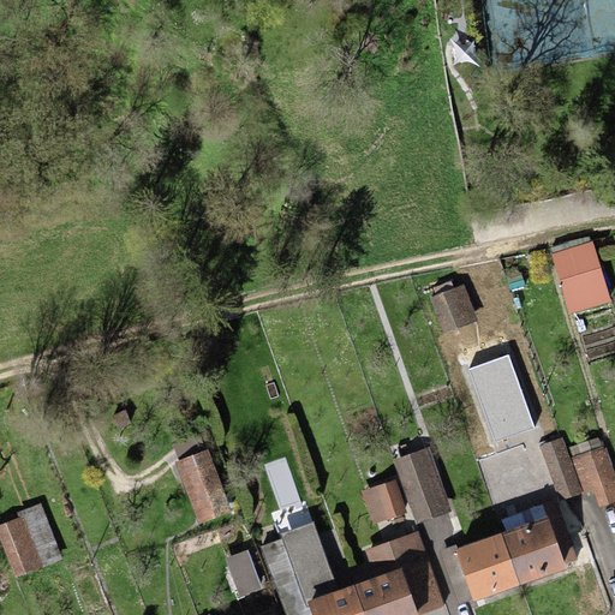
[(610,302),(592,240),(551,254),(569,314),(610,302)]
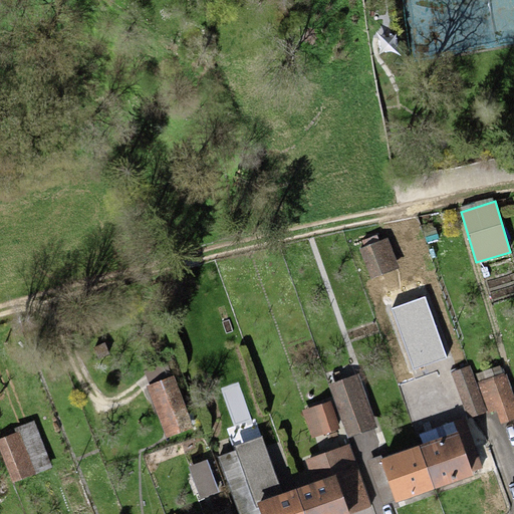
[(399,269),(388,239),(358,249),(368,279),(399,269)]
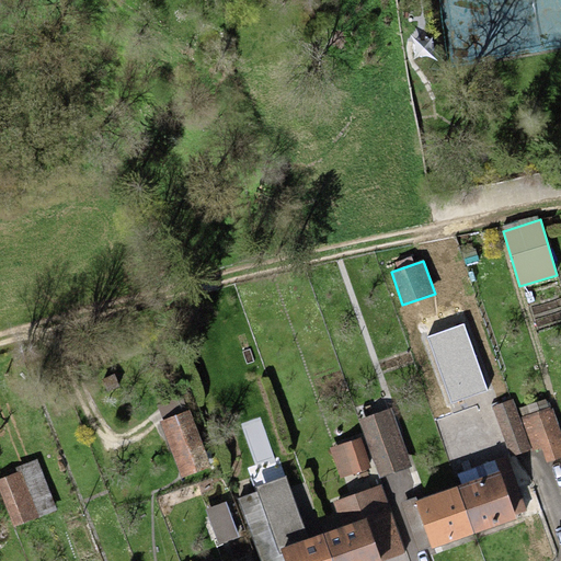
[(510,457),(533,449),(541,447),(547,462),(560,457),(560,436),(552,408),(549,409),(546,399),(518,407),(522,416),(518,418),(513,400),(494,407),(510,457)]
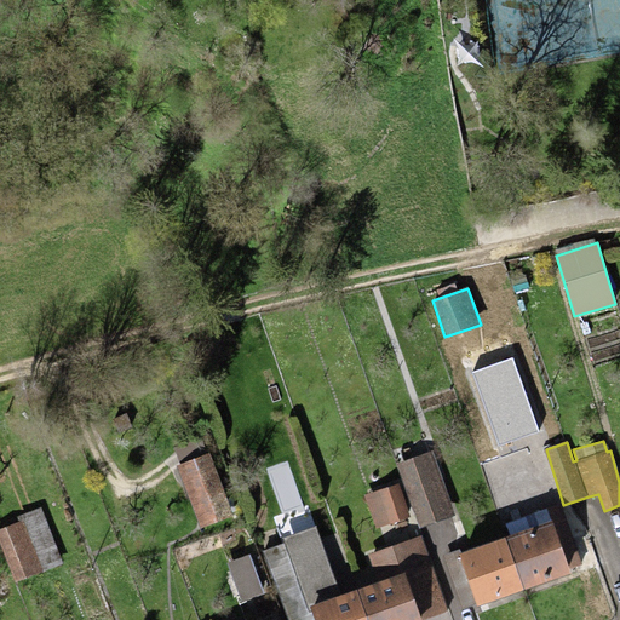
[(432,452),(396,465),(419,528),(455,516),(432,452)]
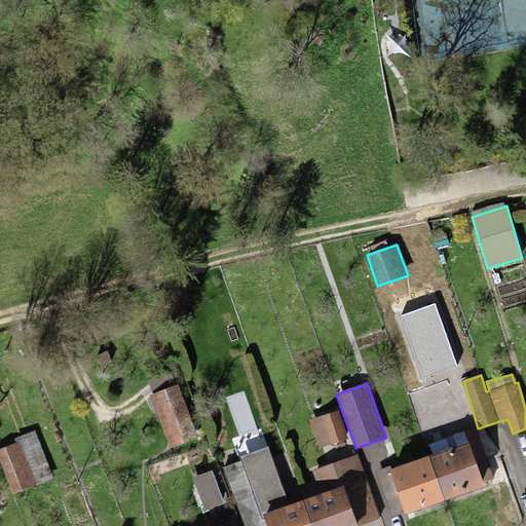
[(180,385),(150,395),(168,448),(198,438),(180,385)]
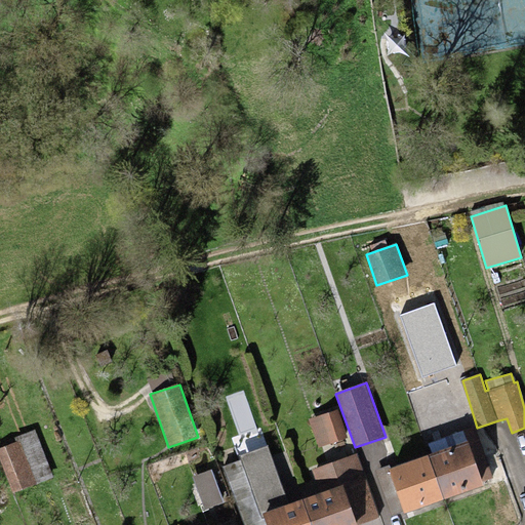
[(337,410),(309,418),(318,447),(347,438),(337,410)]
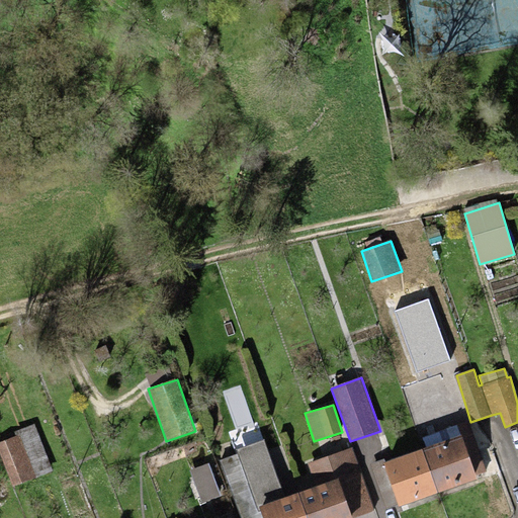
[(427,449),(423,450),(438,493),(478,480),(477,476),(487,471),(468,421),(423,437),(427,449)]
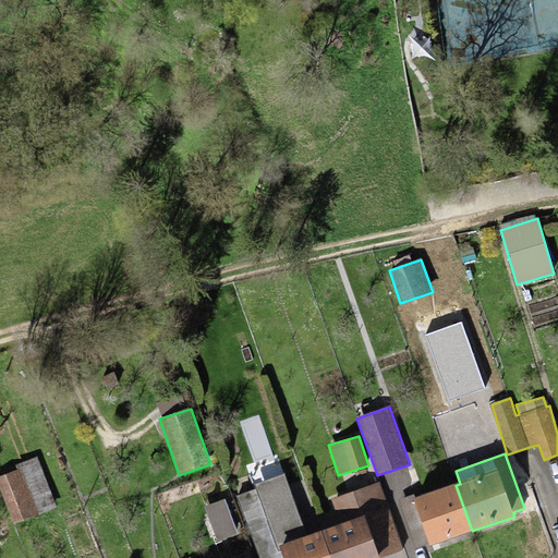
[(17,469),(0,475),(0,489),(13,524),(57,507),(37,456),(15,464),(17,469)]
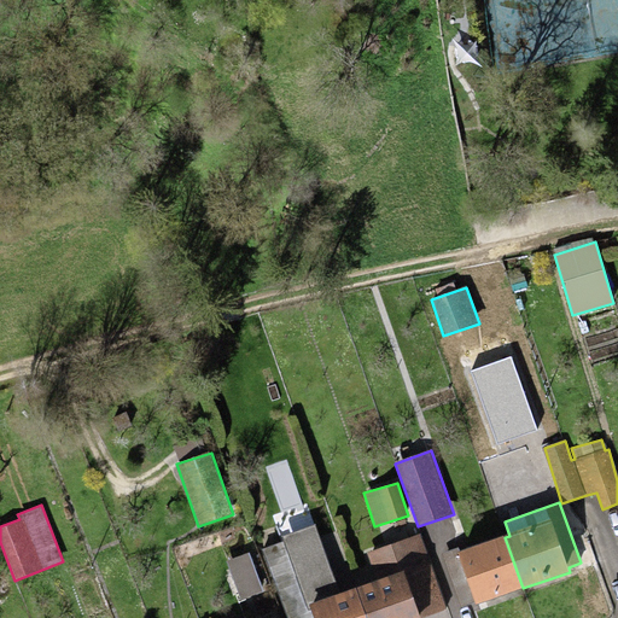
[(340,594),(315,525),(281,537),(283,541),(263,548),(289,617),(366,617),(356,589),(340,594)]
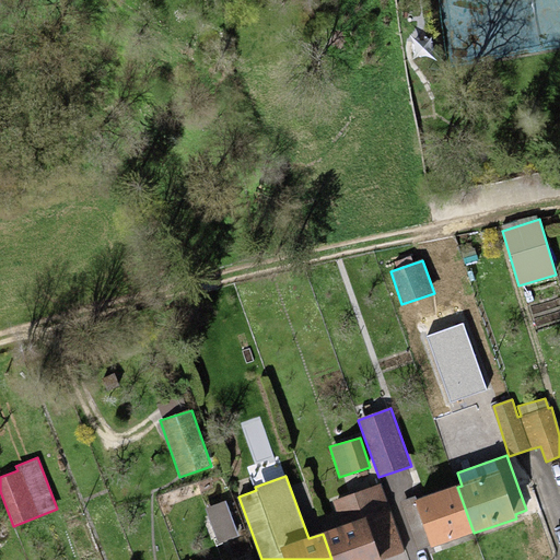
[(382,559),(405,552),(382,483),(331,501),(340,527),(323,534),(331,559),(382,559)]
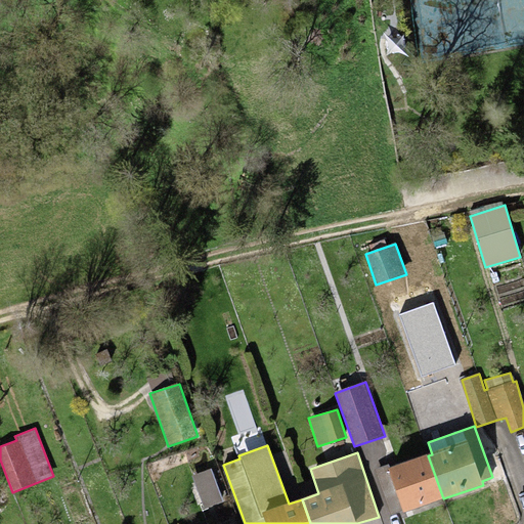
[(428,455),(388,470),(403,513),(443,498),(428,455)]
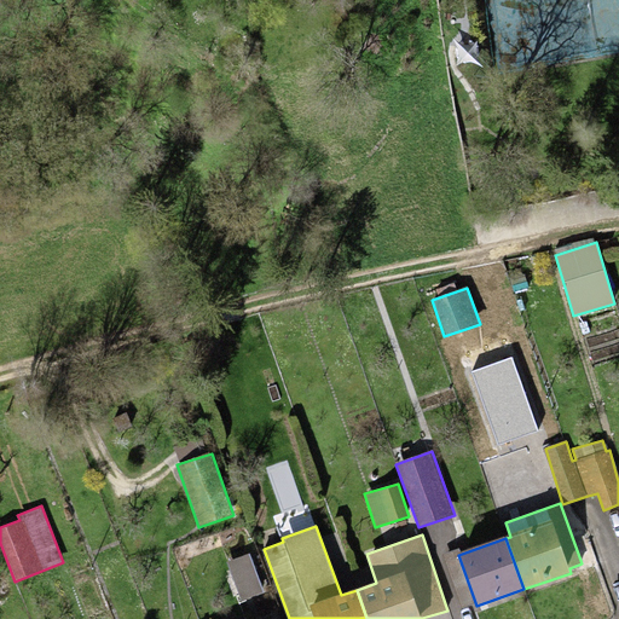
[(249,554),(227,562),(241,601),(264,593),(249,554)]
